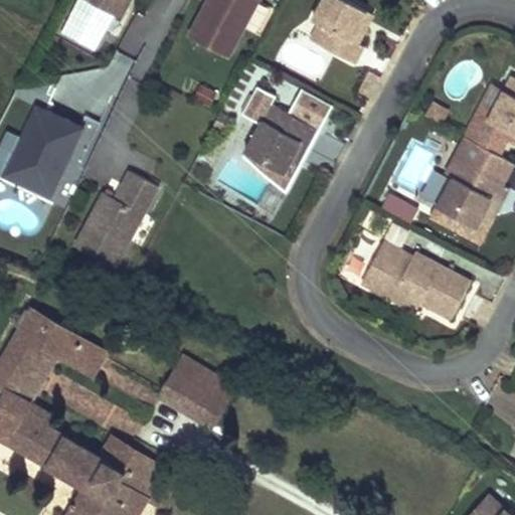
[(127,0),(89,0),(120,16),(127,0)]
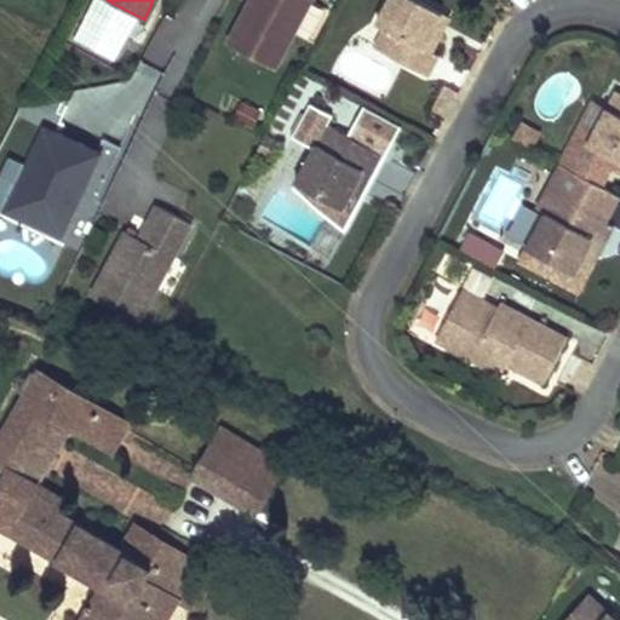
[(150,23),(161,0),(153,0),(144,19),(150,23)]
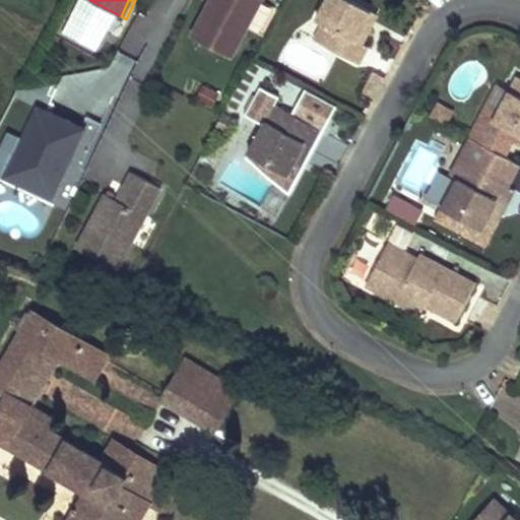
[(212,0),(193,37),(232,57),(261,0),(212,0)]
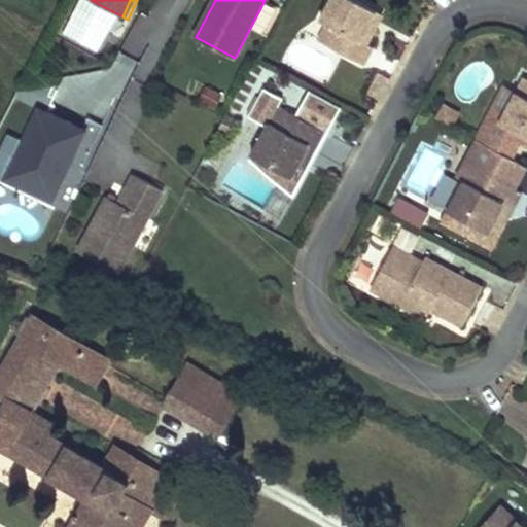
[(376,9),(358,0),(328,0),(319,18),(327,22),(340,29),(330,46),(362,64),(373,45),(367,43),(375,30),(367,27),(376,9)]
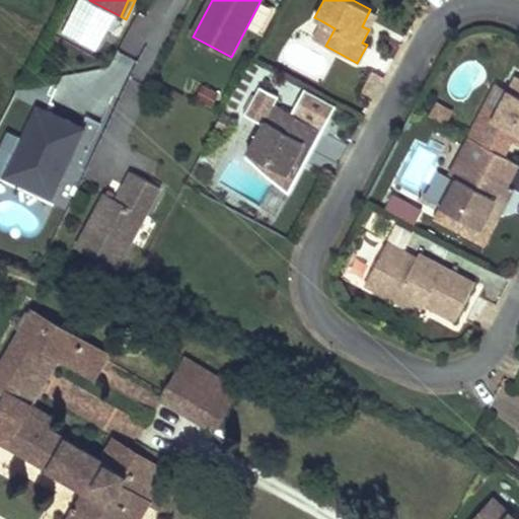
[(377,12),(370,9),(362,26),(369,29),(377,12)]
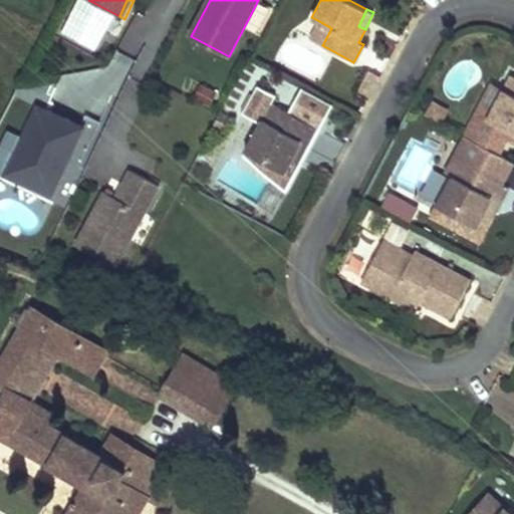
[(331,28),(319,21),(310,39),(322,45),(331,28)]
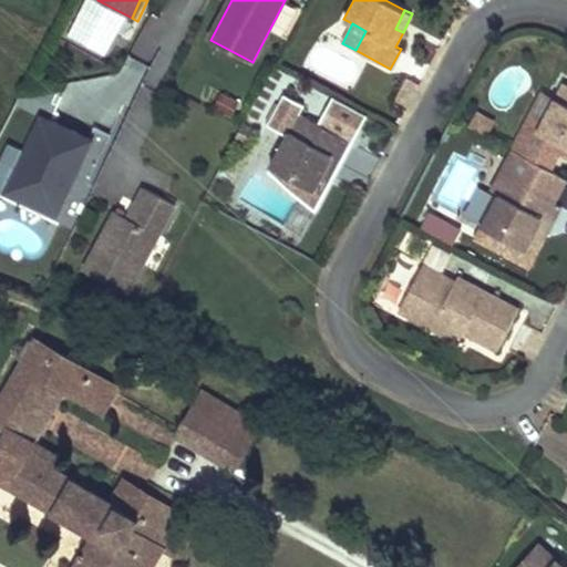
[(566,81),(564,80),(538,130),(566,144),(566,81)]
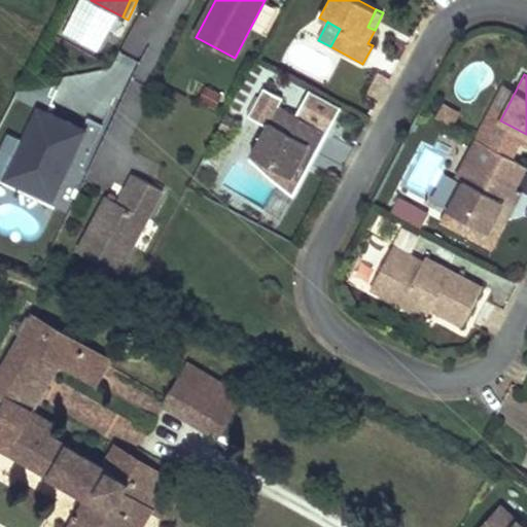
[(329,132),(276,103),(249,154),(299,180),(308,164),(300,160),(308,143),(316,148),(319,149),(329,132)]
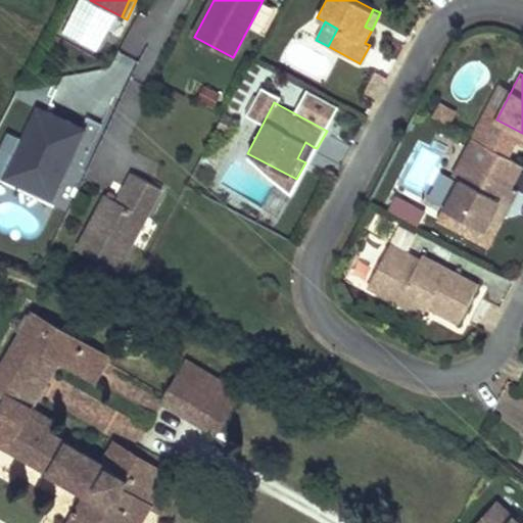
[(439,103),(433,115),(449,124),(456,111),(439,103)]
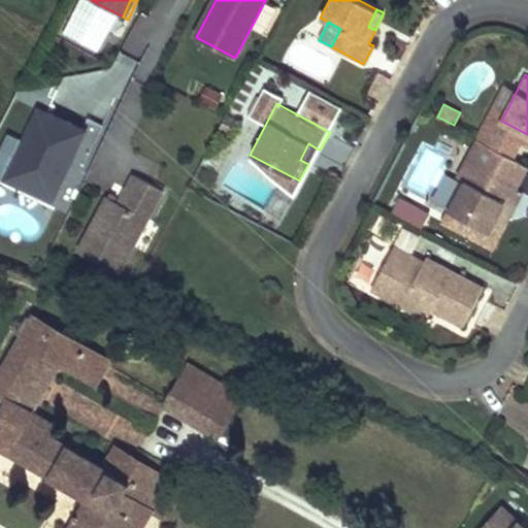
[(24,170),(15,185),(53,202),(87,133),(40,110),(14,165),(24,170)]
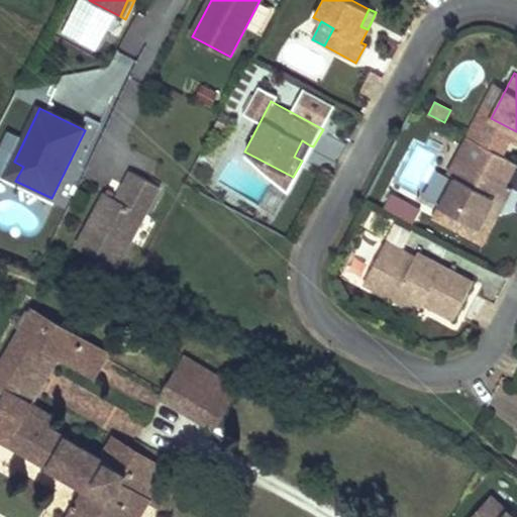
[(515,161),(470,136),(463,147),(462,163),(455,176),(438,206),(484,230),(492,215),(487,212),(495,197),(501,200),(504,202),(512,187),(503,183),(515,161)]
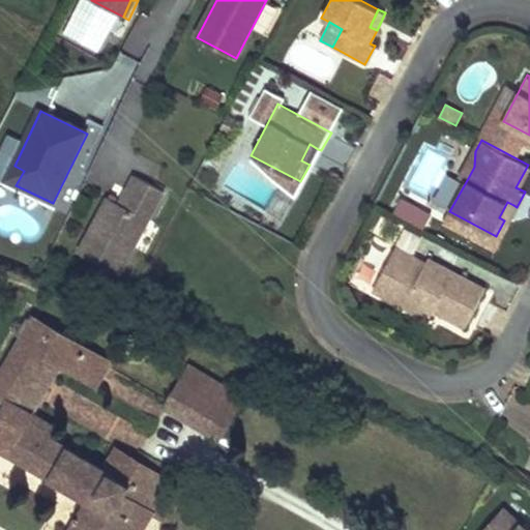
[(318,149),(310,144),(301,160),(310,165),(318,149)]
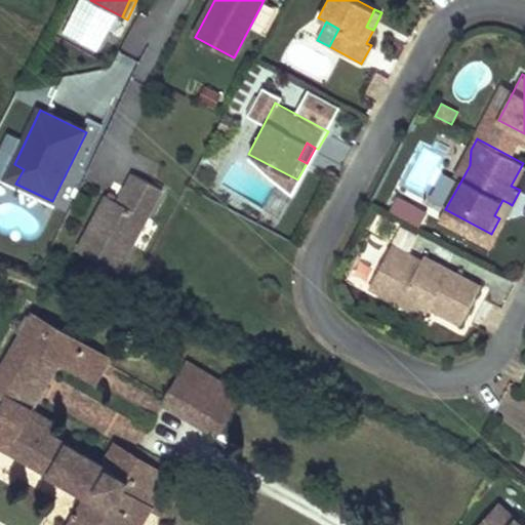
[(470,165),(471,150),(456,175),(462,178),(470,165)]
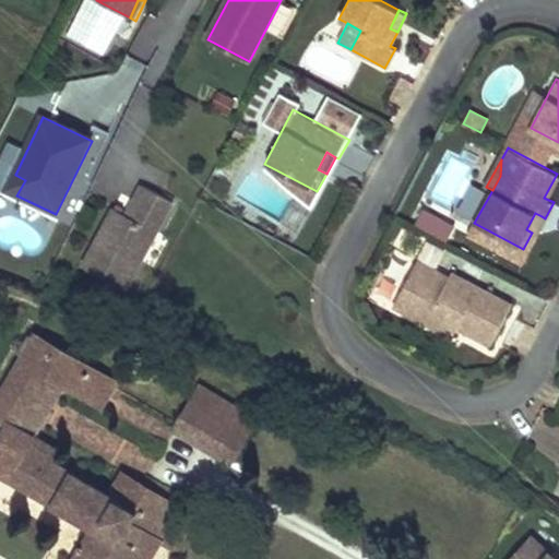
[(15,175),(8,192),(16,195),(25,180),(15,175)]
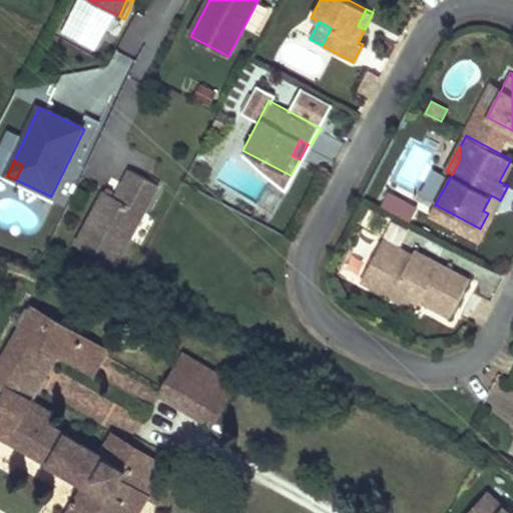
[(145,212),(159,185),(131,171),(123,186),(135,192),(129,205),(116,198),(105,192),(76,245),(115,266),(130,237),(145,212)]
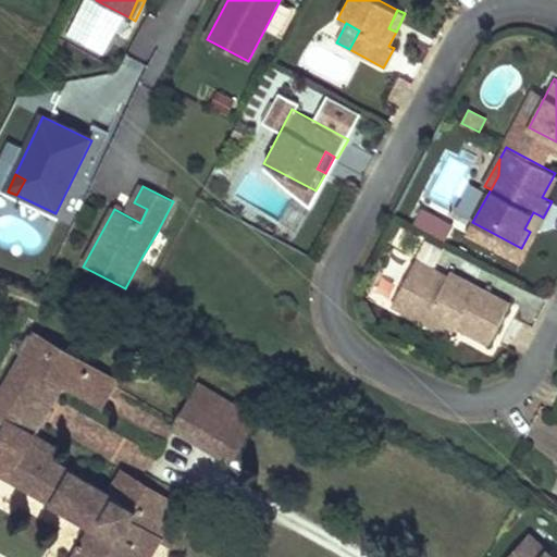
[(147,209),(134,202),(126,215),(140,223),(147,209)]
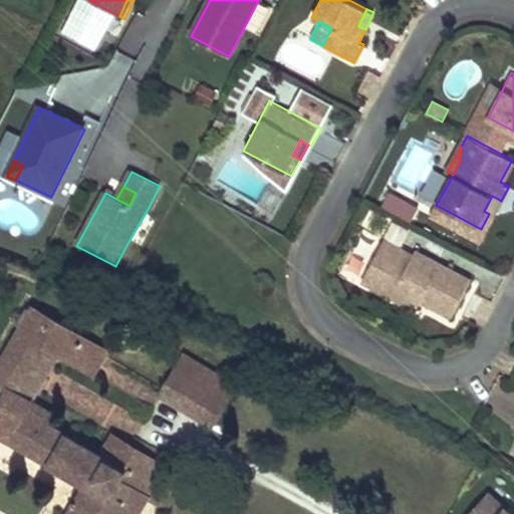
[(489,214),(498,199),(492,196),(484,211),(489,214)]
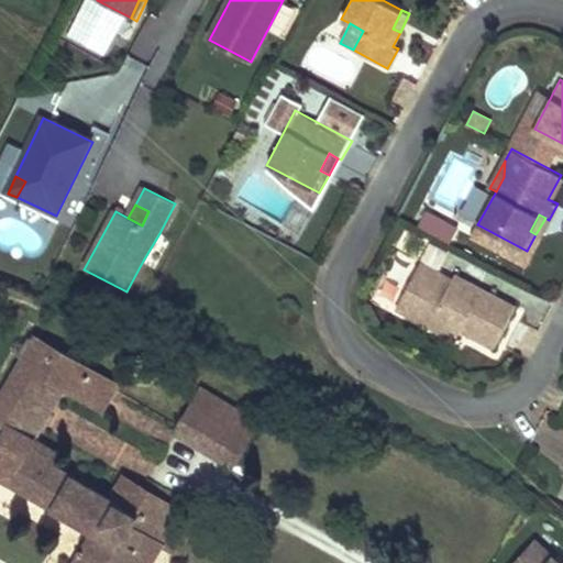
[(470,289),(471,282),(455,273),(452,279),(420,262),(404,294),(435,309),(428,323),(454,338),(460,329),(494,346),(516,305),(481,286),(477,294),(470,289)]
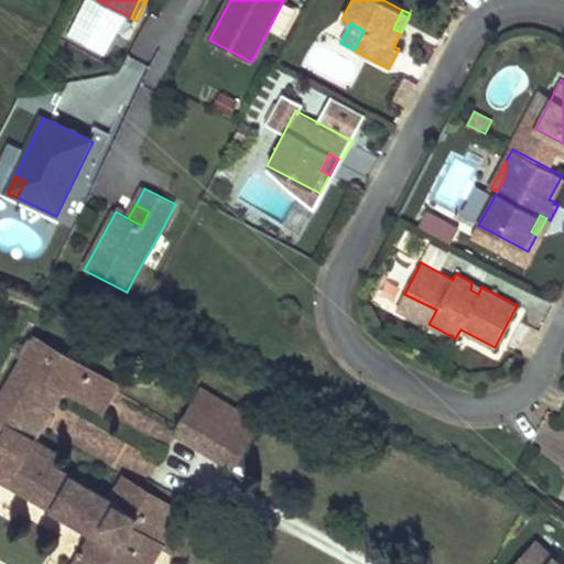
[(481,286),(472,282),(470,290),(478,294),(481,286)]
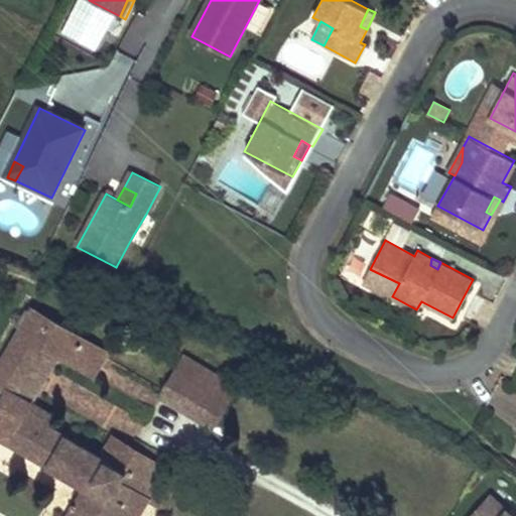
[(399,283),(370,269),(363,281),(392,296),(399,283)]
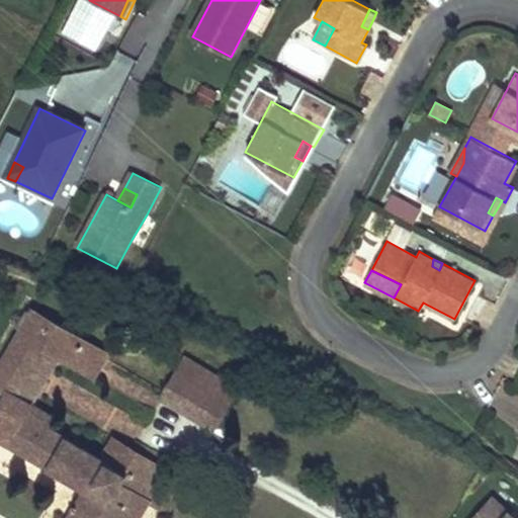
[(0,436),(85,488),(67,517),(137,517),(147,501),(155,506),(174,473),(130,448),(117,468),(102,459),(48,426),(53,418),(31,405),(21,399),(51,350),(61,356),(94,375),(106,354),(34,311),(0,367),(0,386),(8,393),(0,406),(0,436)]
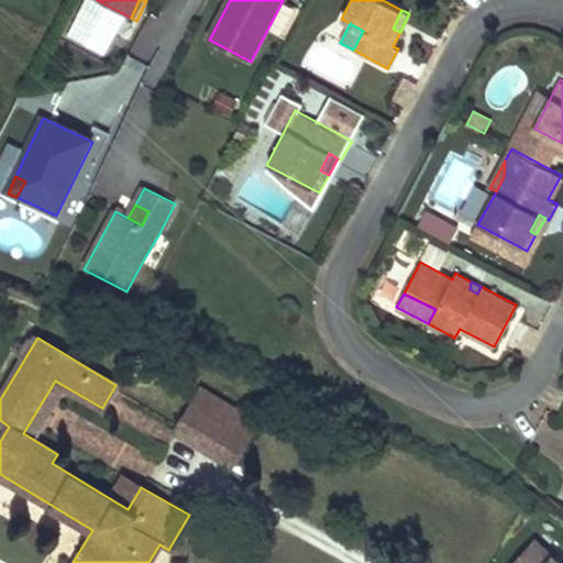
[(55,381),(23,433),(34,440),(66,387),(55,381)]
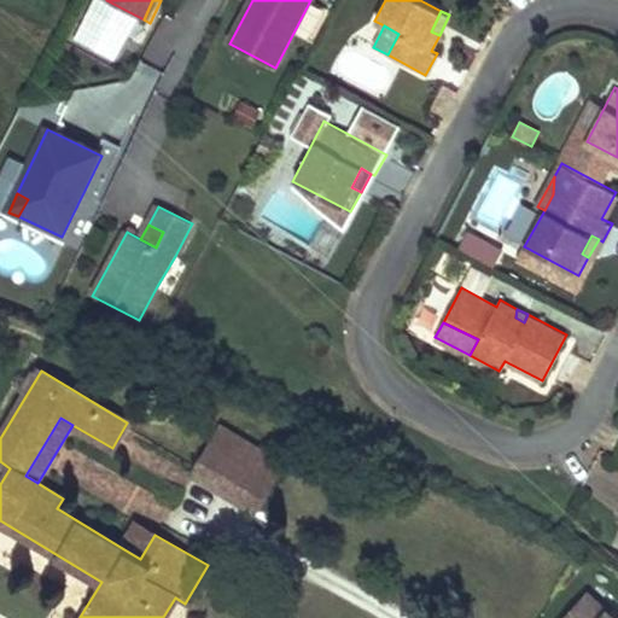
[(220,426),(193,468),(208,478),(235,433),(220,426)]
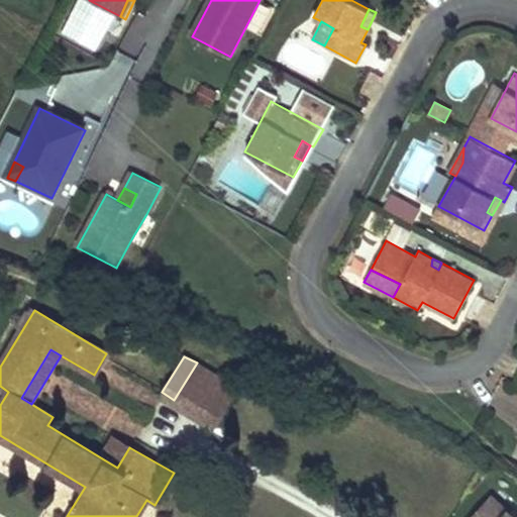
[(197,363),(174,400),(201,416),(223,379),(197,363)]
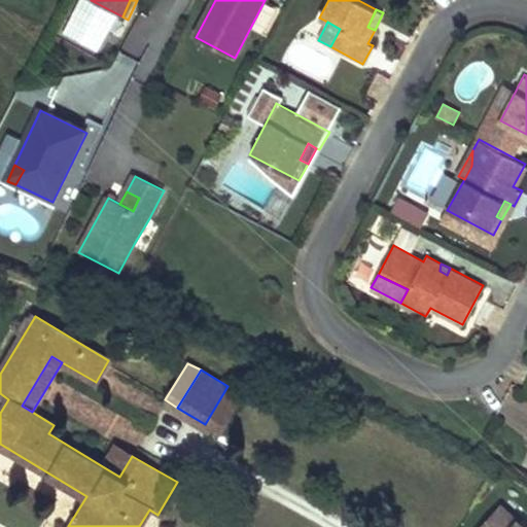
[(221,433),(244,396),(227,386),(205,424),(221,433)]
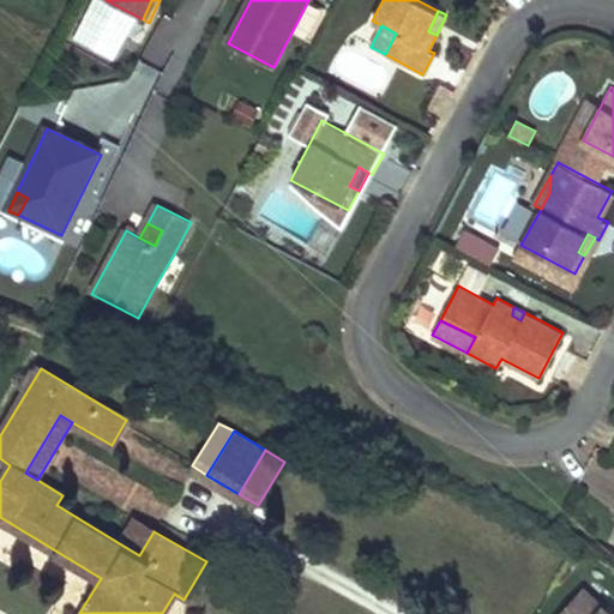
[(206,475),(192,465),(188,473),(253,512),(258,505),(239,494),(206,475)]
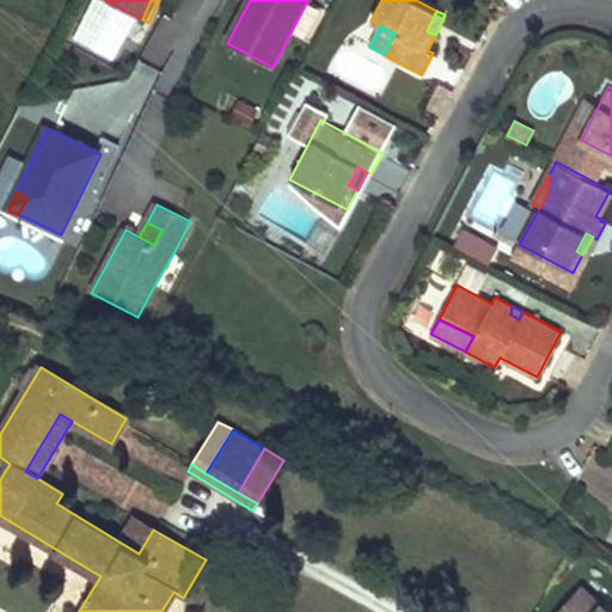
[(135,519),(121,543),(139,554),(153,530),(135,519)]
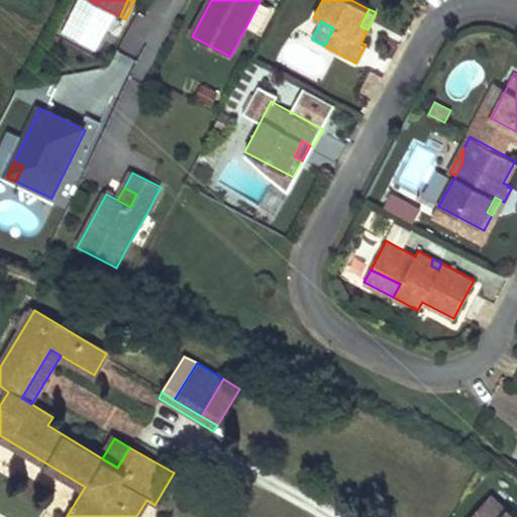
[(174,473),(154,505),(166,512),(186,479),(174,473)]
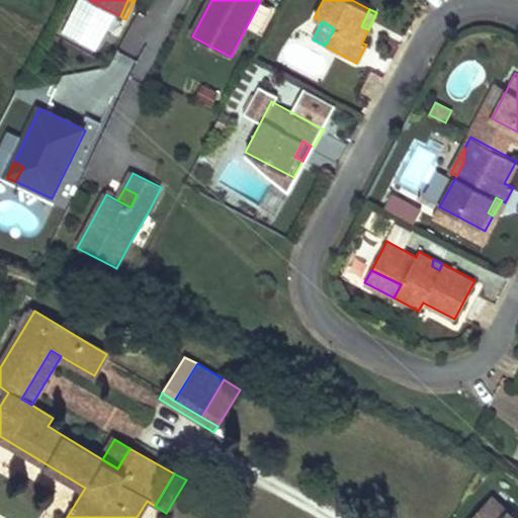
[(496,517),(506,508),(496,498),(477,517),(496,517)]
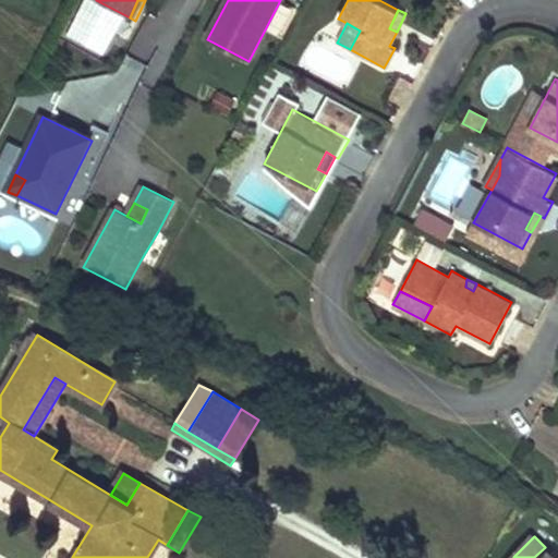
[(545,547),(534,557),(557,557),(546,546),(545,547)]
